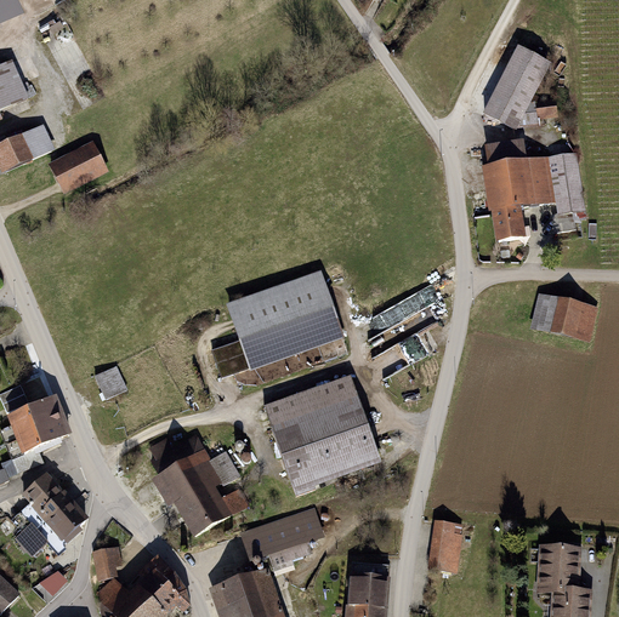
[(0,24),(23,15),(16,0),(0,0),(0,24)]
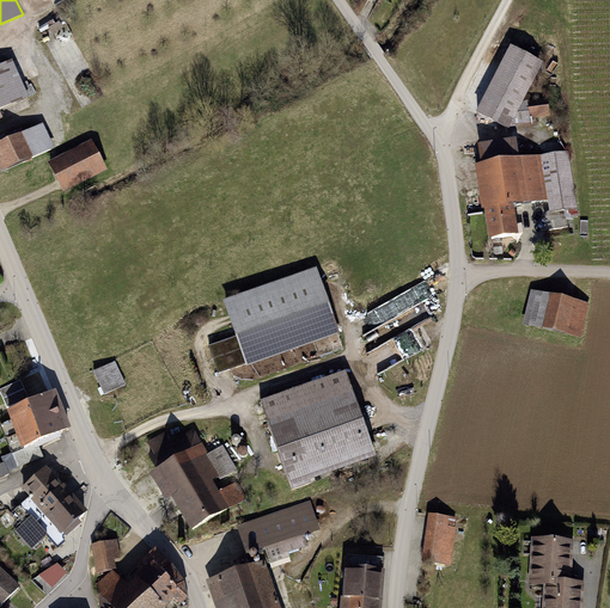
[(543,60),(508,43),(475,109),(510,127),(543,60)]
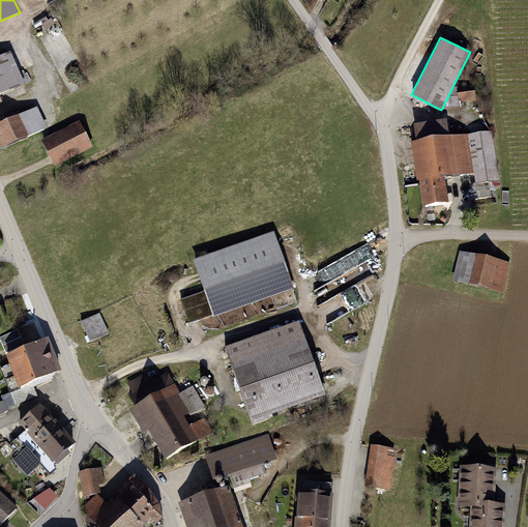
[(10,52),(0,56),(0,93),(24,85),(10,52)]
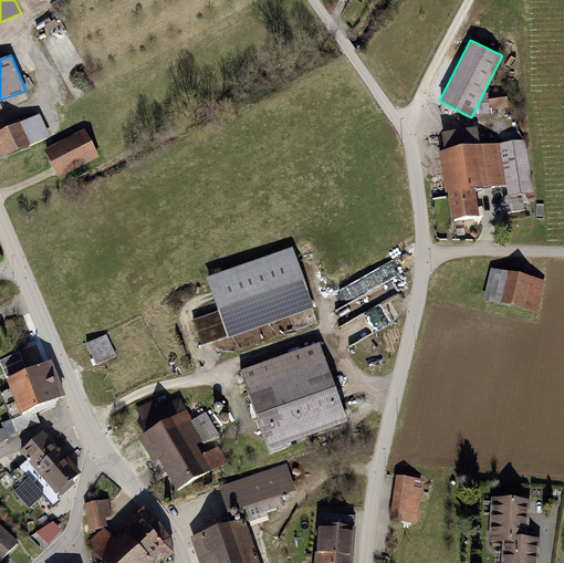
[(505,89),(489,91),(492,107),(509,105),(505,89)]
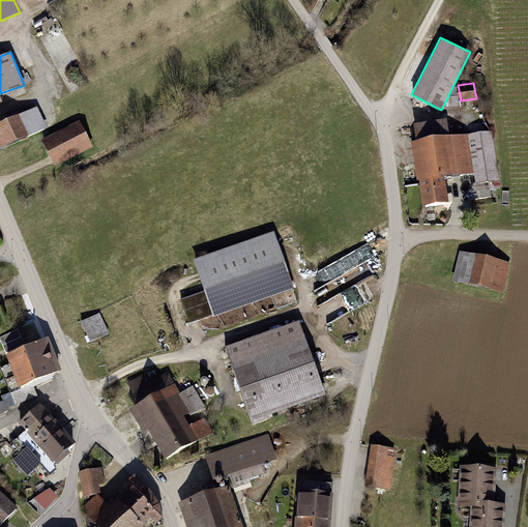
[(36,107),(0,122),(0,144),(2,148),(47,127),(36,107)]
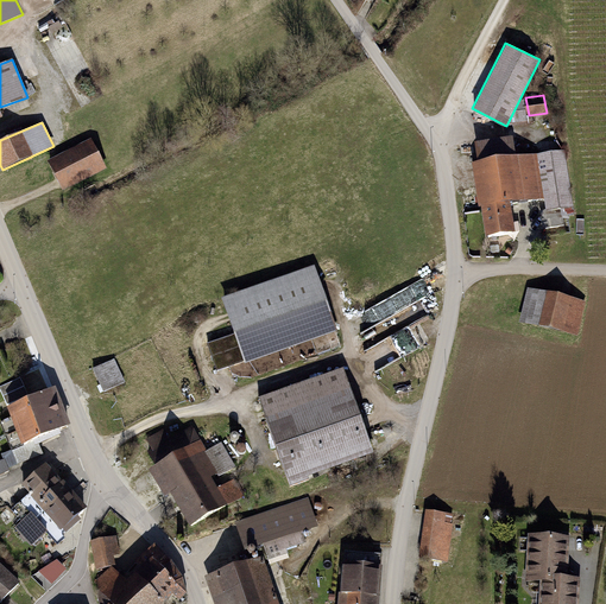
[(506,128),(475,133),(480,161),(512,156),(506,128)]
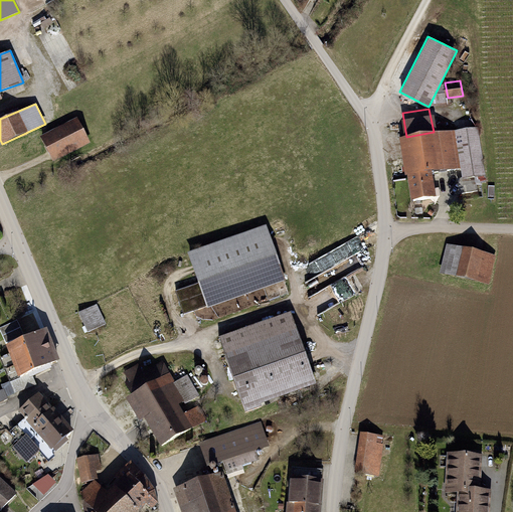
[(76,116),(40,134),(52,160),(90,142),(76,116)]
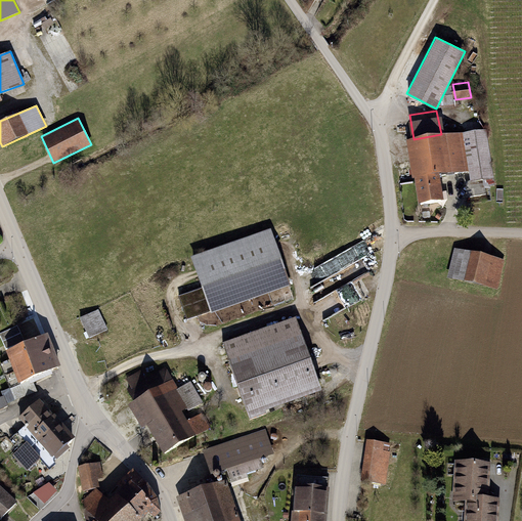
[(441,134),(406,141),(419,210),(445,205),(440,177),(468,172),(470,180),(494,175),(486,127),(441,134)]
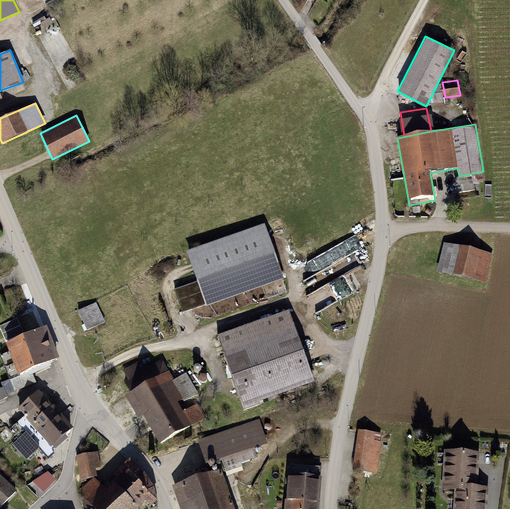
[(264,222),(185,249),(205,305),(283,277),(264,222)]
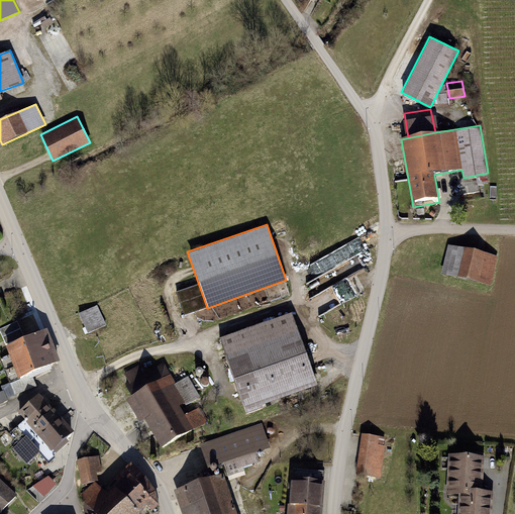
[(497,255),(447,243),(440,271),(491,283),(497,255)]
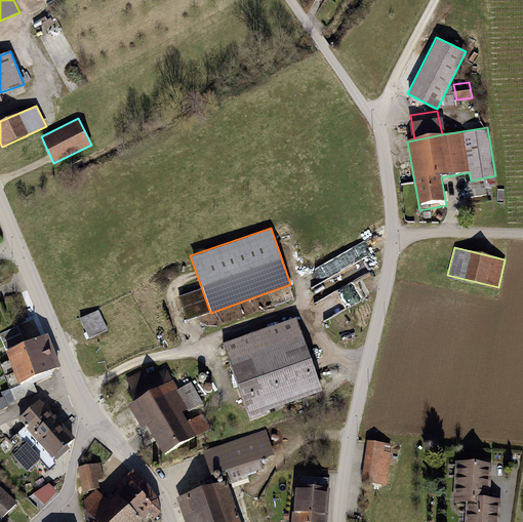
[(98,309),(80,317),(88,336),(108,328),(98,309)]
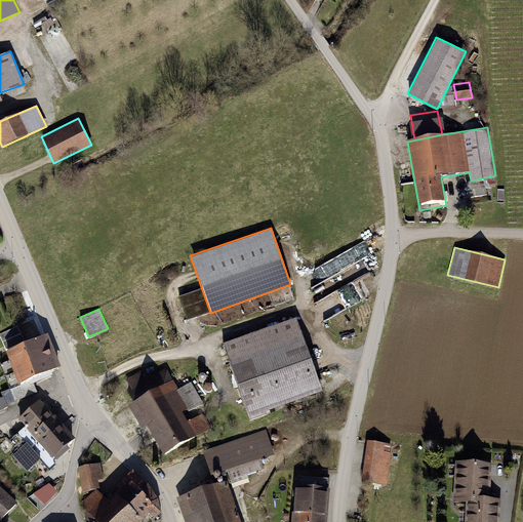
[(296,316),(223,343),(249,415),(323,389),(296,316)]
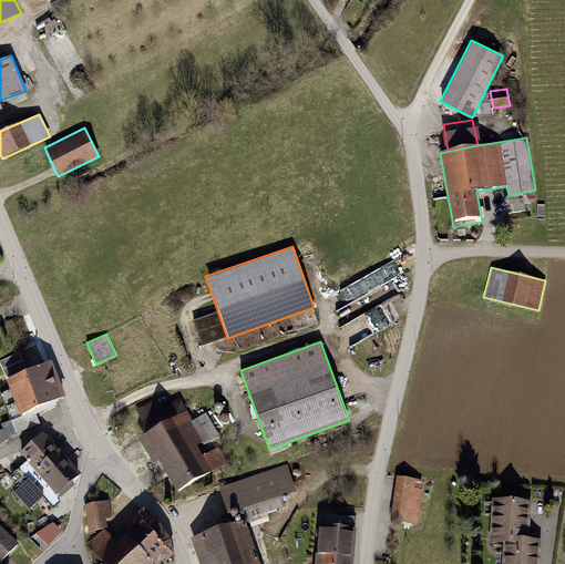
[(50,359),(4,378),(9,388),(19,413),(34,408),(64,396),(50,359)]
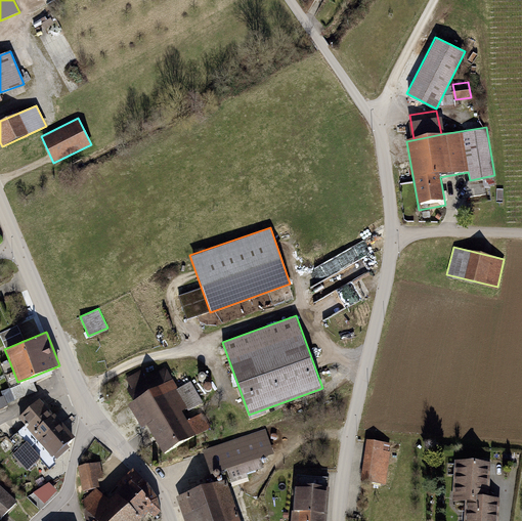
[(37,389),(32,377),(17,382),(8,358),(0,361),(10,386),(1,390),(3,394),(0,395),(0,408),(9,405),(7,401),(37,389)]
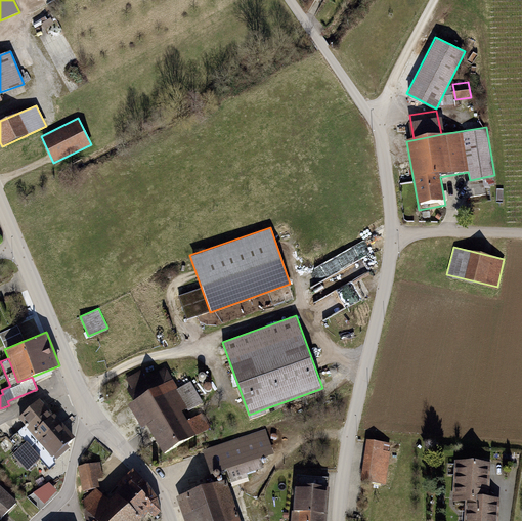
[(134,400),(128,404),(141,427),(146,424),(164,452),(207,429),(199,413),(187,419),(182,411),(202,401),(189,380),(178,387),(166,364),(144,375),(140,367),(127,376),(134,400)]
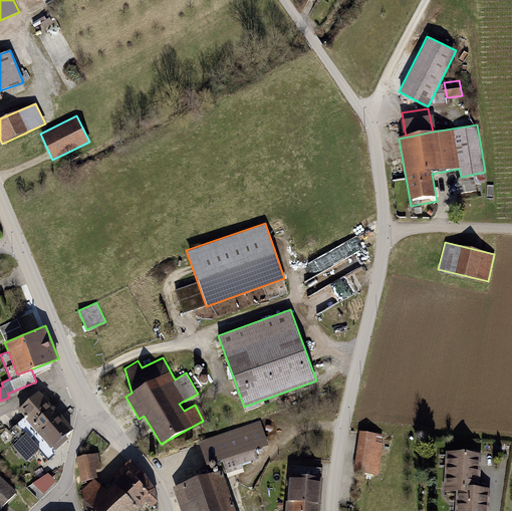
[(67,433),(35,396),(19,410),(51,447),(67,433)]
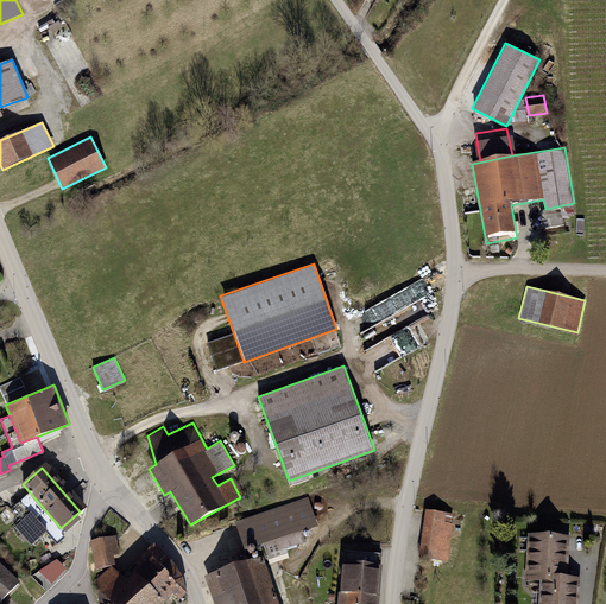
[(454,512),(425,508),(418,553),(447,557),(454,512)]
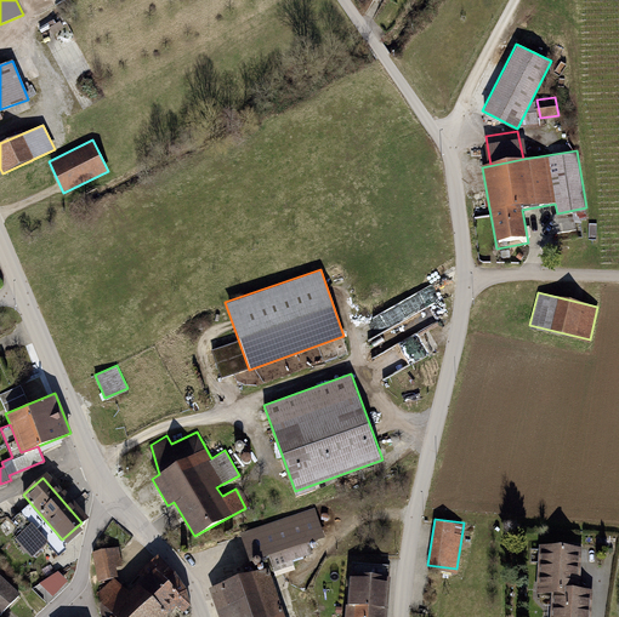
[(30,523),(15,537),(32,555),(47,541),(30,523)]
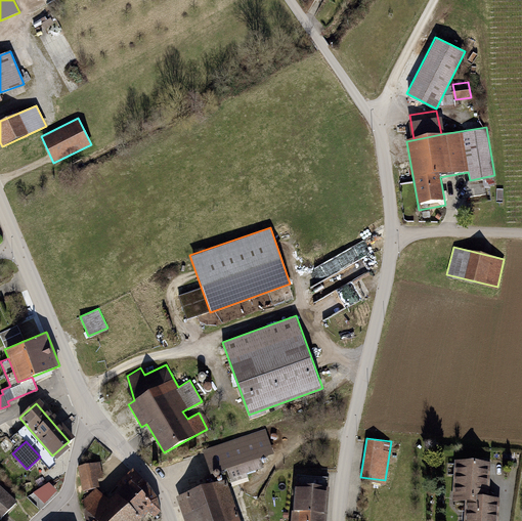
[(490,461),(454,459),(451,500),(465,501),(463,520),(498,520),(501,496),(487,495),(490,461)]
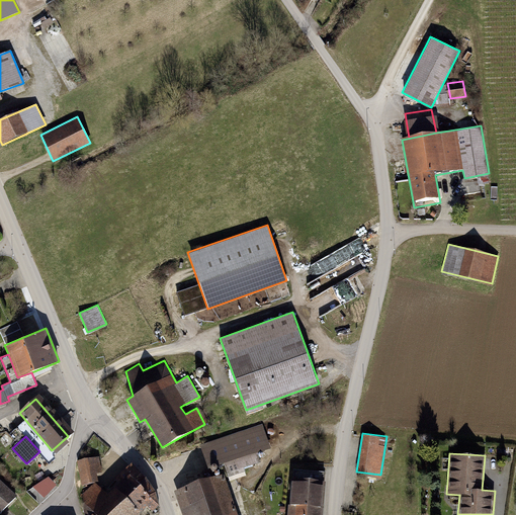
[(99,456),(77,459),(81,484),(97,481),(96,471),(101,471),(99,456)]
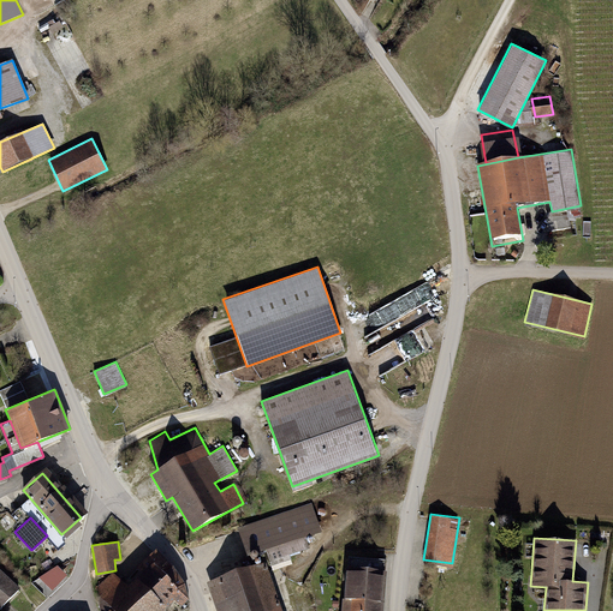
[(182,575),(155,547),(123,579),(114,573),(99,583),(99,597),(111,607),(106,610),(161,610),(174,599),(180,605),(188,599),(182,575)]
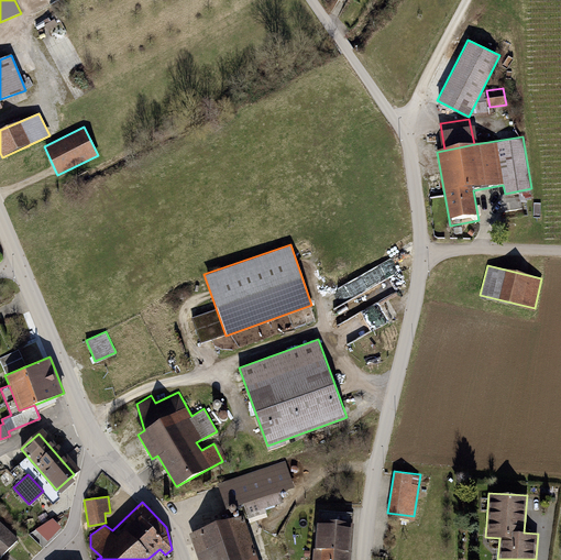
[(257,559),(242,514),(188,531),(197,559),(257,559)]
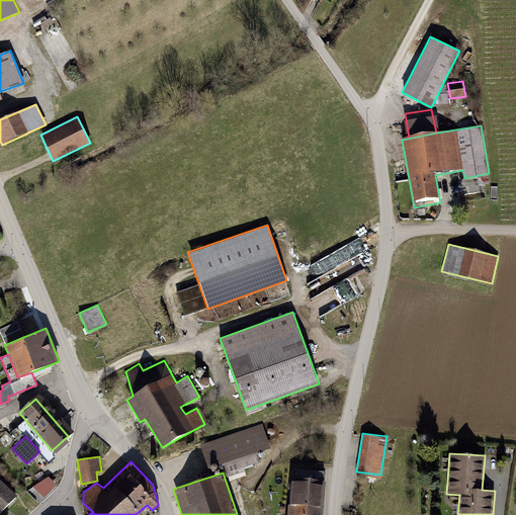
[(55,485),(47,477),(36,486),(46,495),(55,485)]
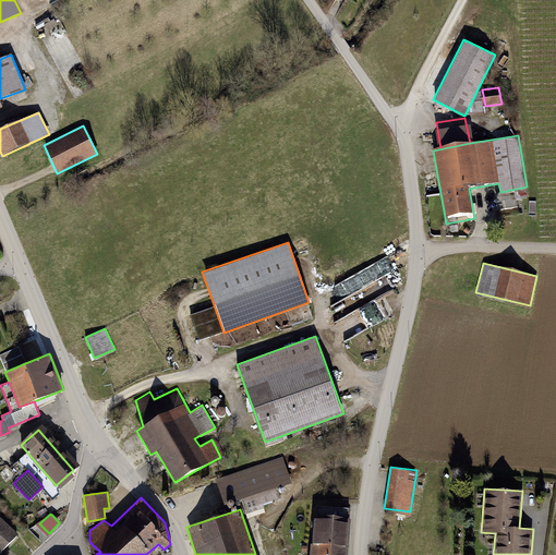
[(348,554),(351,518),(314,515),(311,554),(348,554)]
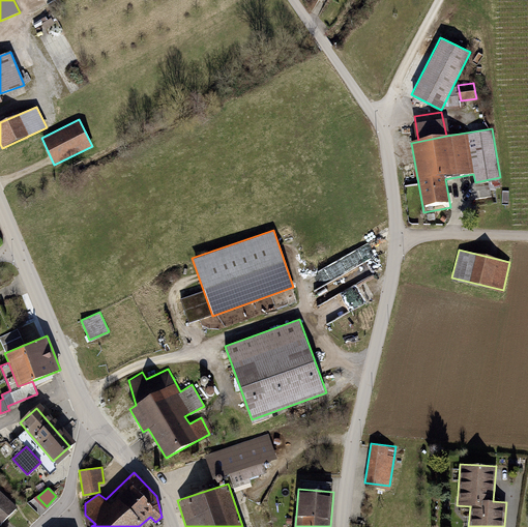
[(18,506),(0,490),(0,524),(18,506)]
